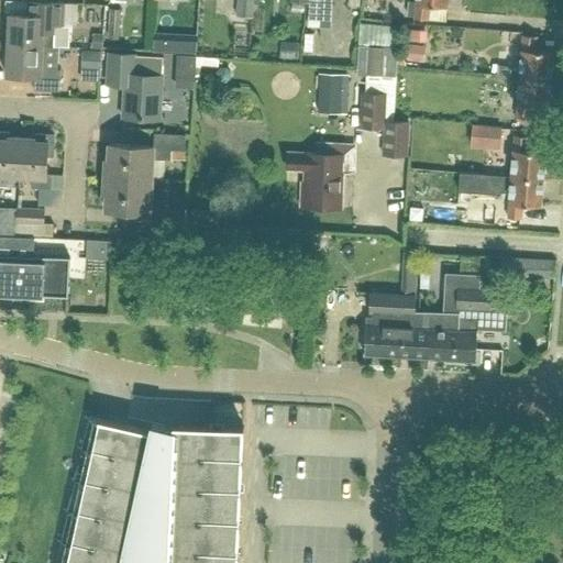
[(236,0),(236,13),(254,15),(254,0),(236,0)]
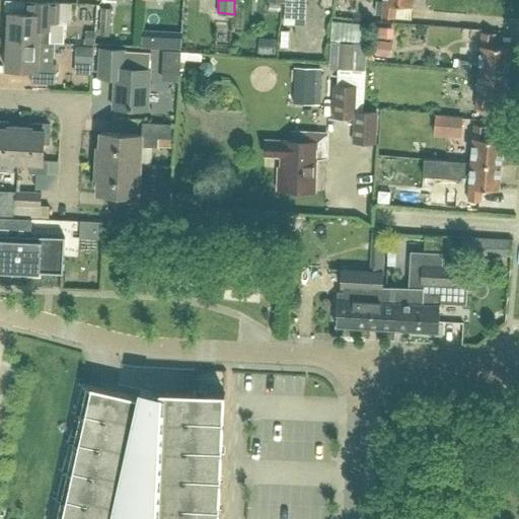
[(285,0),(285,8),(297,8),(297,0),(285,0)]
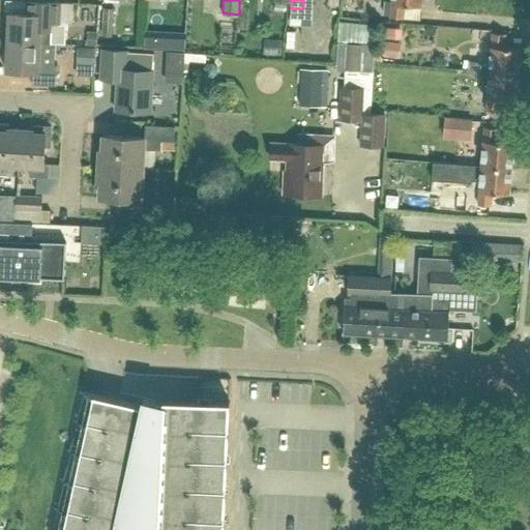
[(421,0),(390,0),(390,9),(386,9),(386,17),(403,18),(404,5),(421,6),(421,0)]
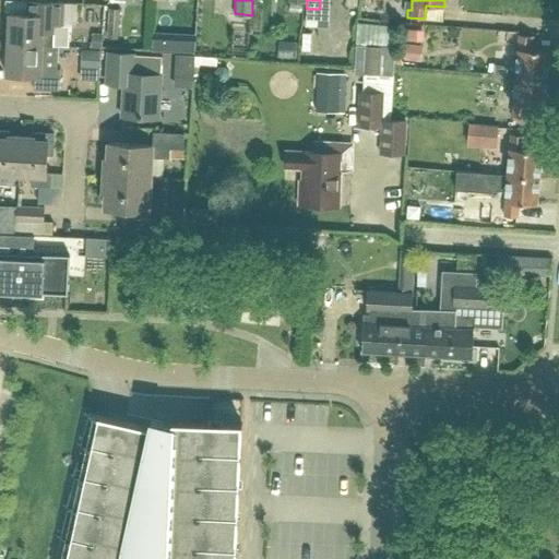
[(9,13),(8,44),(58,46),(58,45),(52,45),(54,24),(62,24),(63,2),(38,1),(28,1),(27,14),(9,13)]
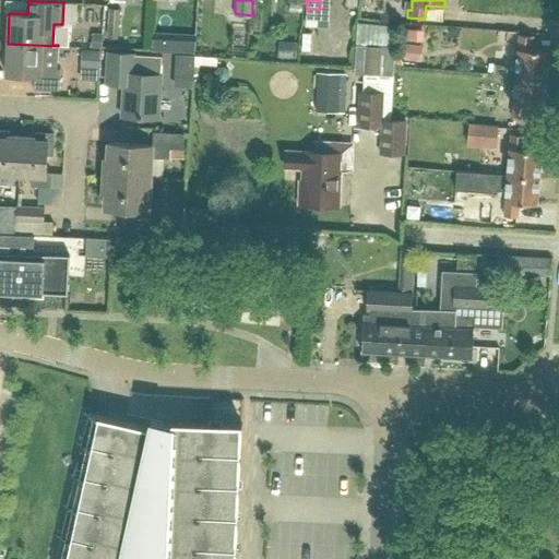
[(109,8),(107,37),(118,38),(120,9),(109,8)]
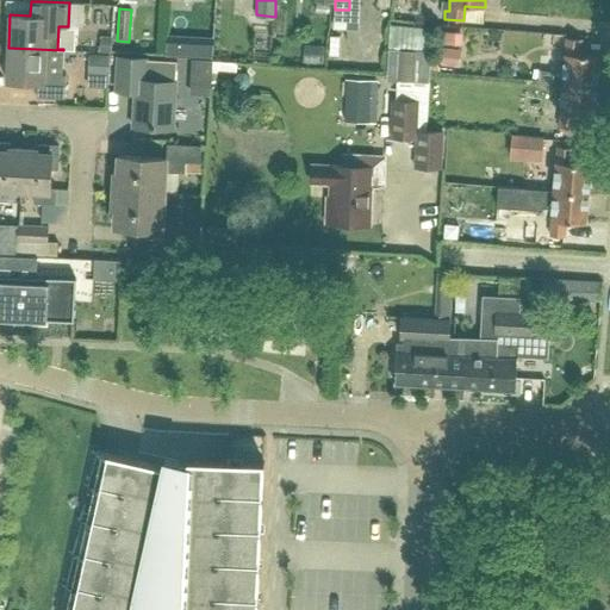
[(433,26),(391,23),(388,48),(431,51),(433,26)]
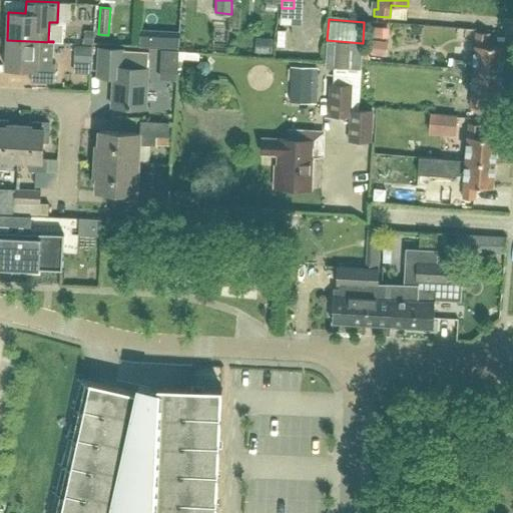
[(384,55),(386,25),(370,24),(369,41),(366,41),(365,53),(384,55)]
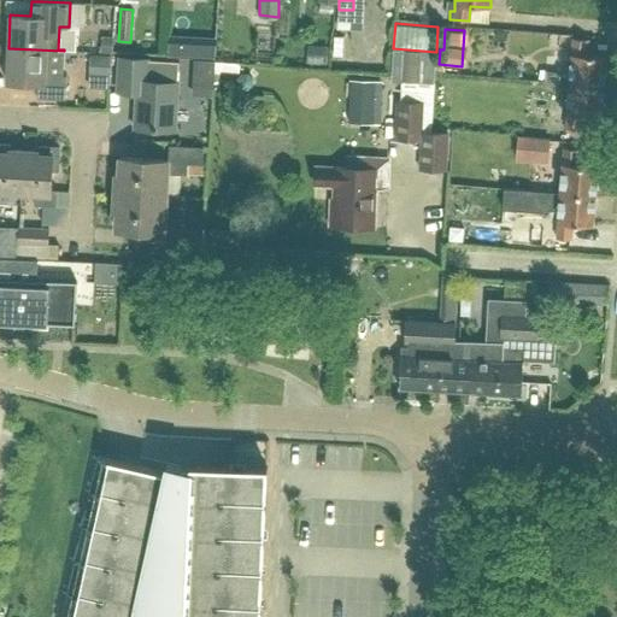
[(276,31),(258,30),(256,60),(274,62),(276,31)]
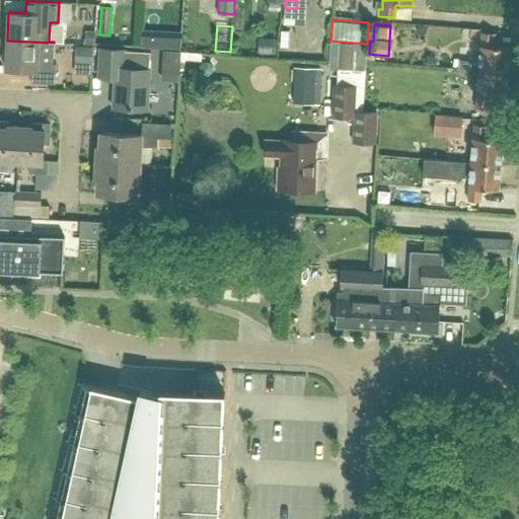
[(478,66),(477,70),(508,72),(510,48),(494,46),(495,32),(482,31),(479,53),(468,52),(465,54),(464,63),(467,65),(478,66)]
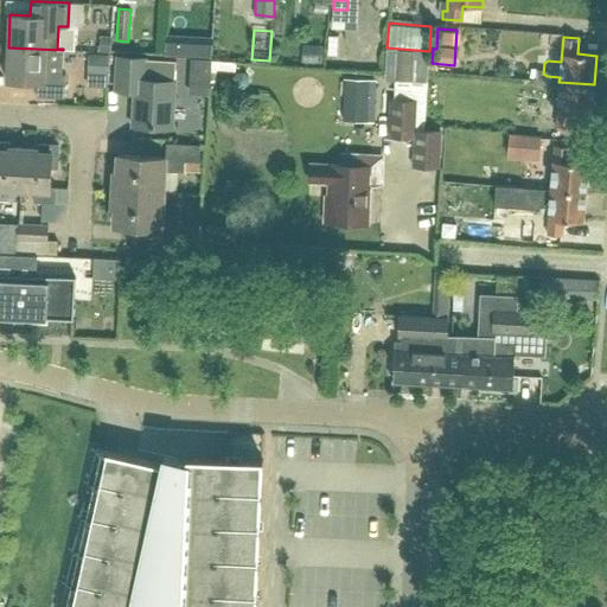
[(63,50),(8,48),(7,81),(39,82),(39,95),(37,95),(37,96),(65,97),(66,75),(45,74),(46,50),(63,51),(63,50)]
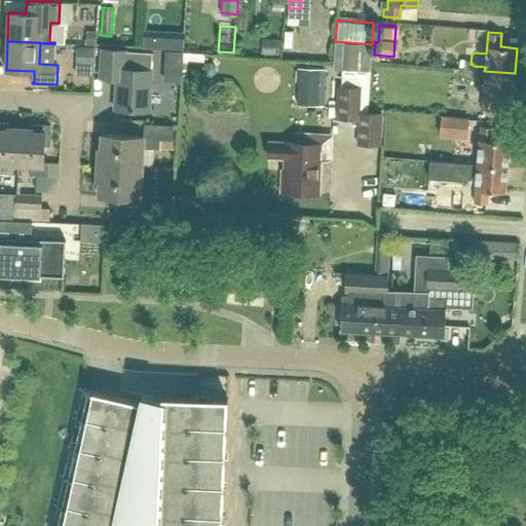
[(115,109),(149,111),(151,70),(125,69),(126,50),(102,48),(100,78),(116,78),(115,109)]
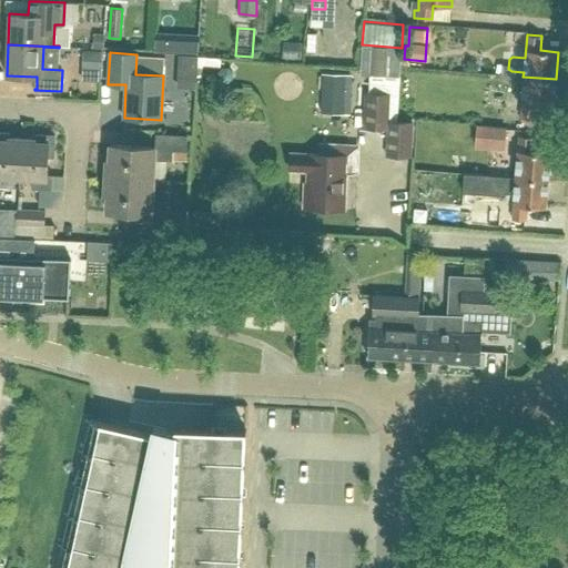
[(366,91),(364,128),(388,129),(387,154),(411,155),(413,119),(397,118),(401,66),(372,64),(369,91),(366,91)]
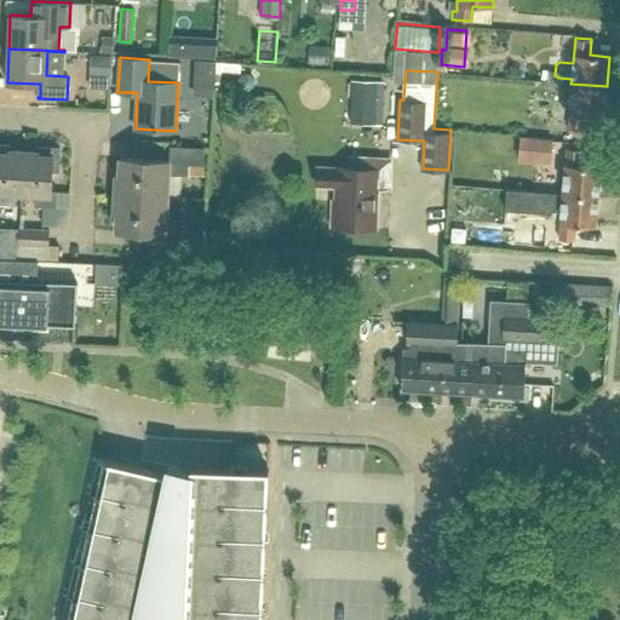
[(604,116),(607,86),(570,84),(567,128),(583,130),(584,115),(604,116)]
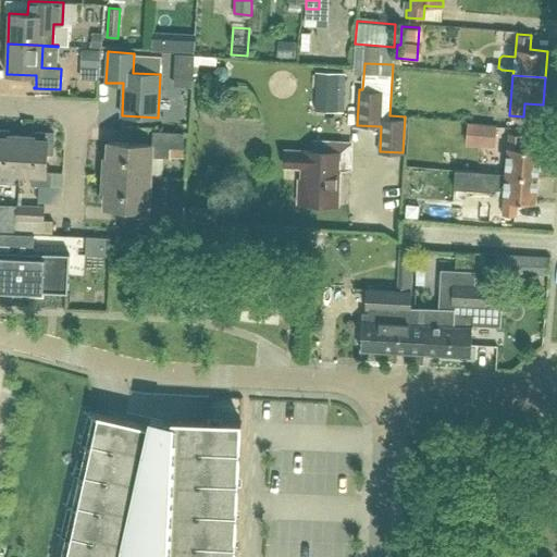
[(346,102),(350,86),(331,79),(325,96),(346,102)]
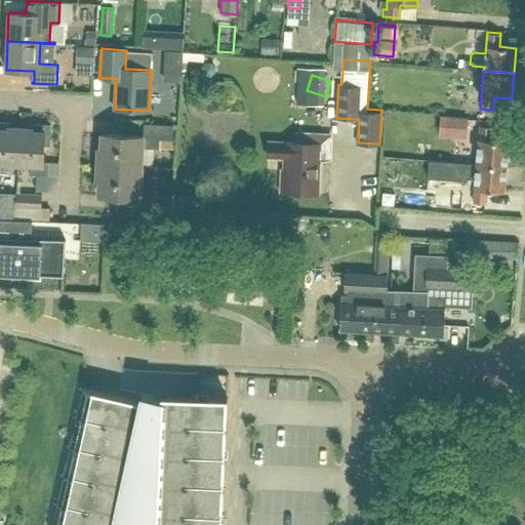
[(152,113),(151,124),(173,125),(174,115),(152,113)]
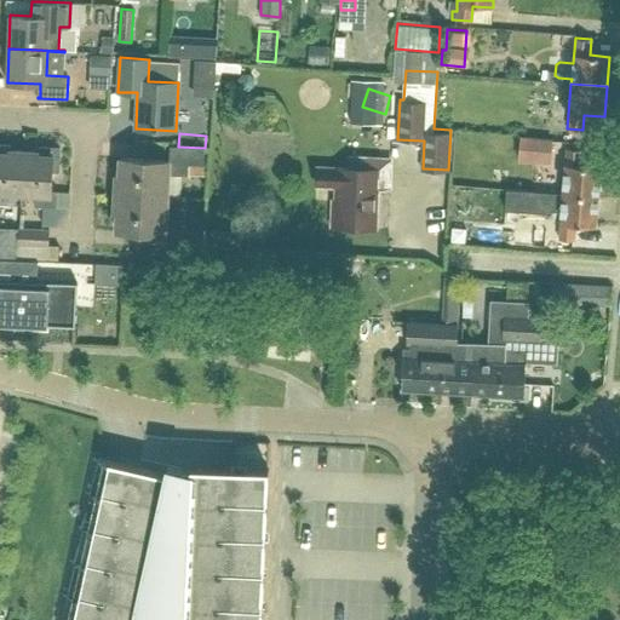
[(554,137),(521,135),(520,159),(551,161),(554,137)]
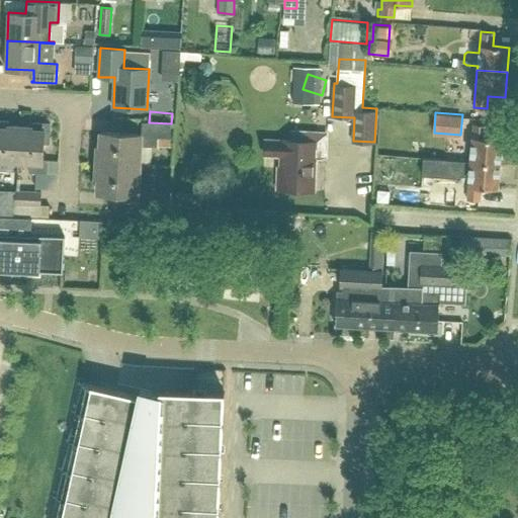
[(0,170),(7,171),(7,161),(18,162),(20,125),(9,124),(9,120),(0,119),(0,170)]
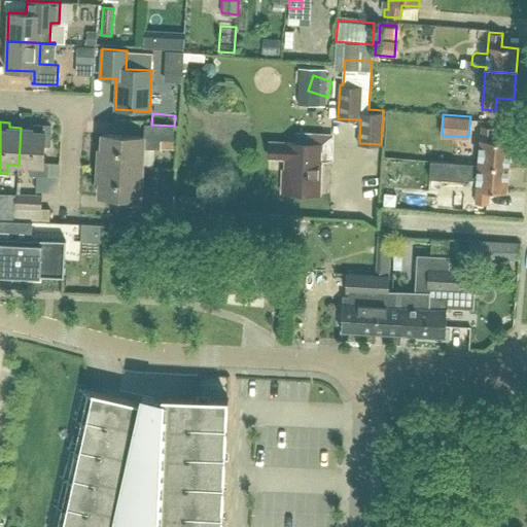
[(31,129),(21,128),(19,165),(30,165),(29,175),(48,176),(49,162),(43,162),(44,145),(49,146),(50,126),(31,125),(31,129)]
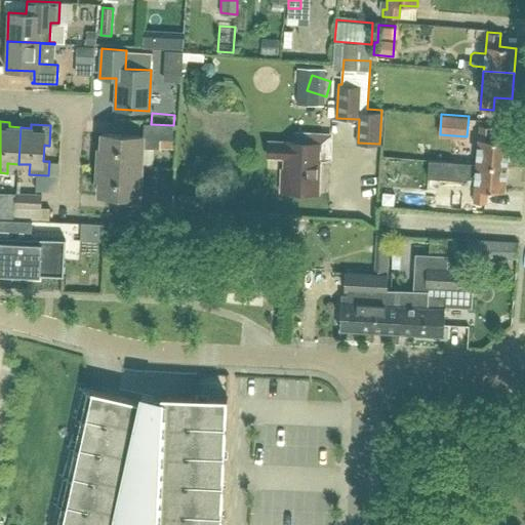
[(97,164),(143,166),(144,148),(159,149),(159,148),(172,148),(173,125),(151,124),(148,124),(147,136),(103,133),(102,149),(98,149),(97,164)]
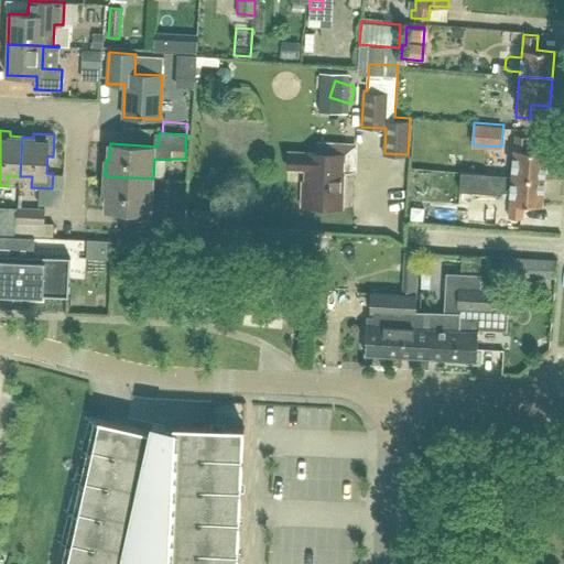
[(513,142),(511,176),(543,179),(545,151),(528,150),(529,136),(514,134),(513,142)]
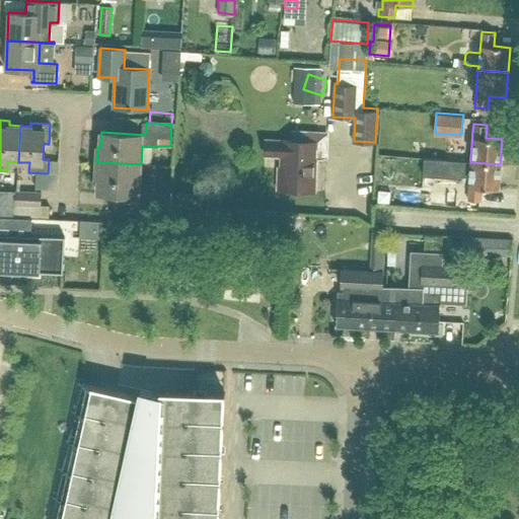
[(281,155),(281,166),(277,166),(276,190),(315,192),(316,162),(326,157),(327,131),(294,130),(294,140),(266,139),(265,155),(281,155)]
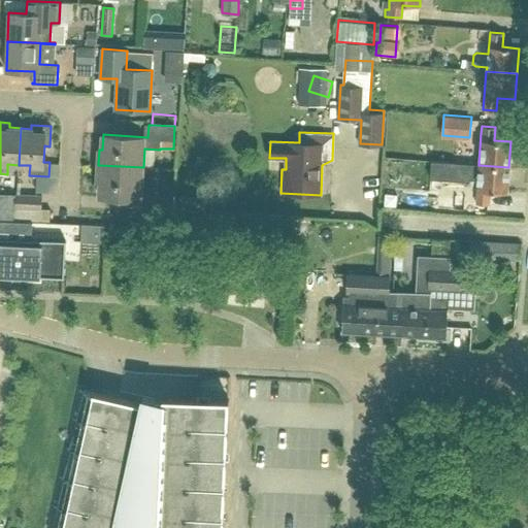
[(506,193),(508,167),(479,165),(431,161),(430,179),(469,183),(469,179),(477,180),(476,203),(489,204),(490,192),(506,193)]
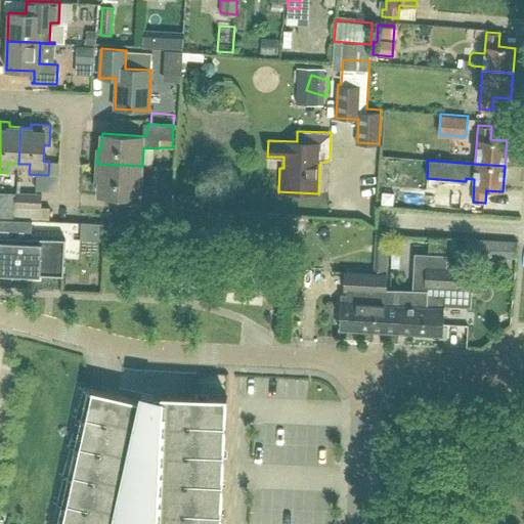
[(142,166),(97,164),(96,180),(99,180),(98,194),(143,197),(143,209),(168,210),(169,195),(157,195),(157,185),(141,184),(142,166)]
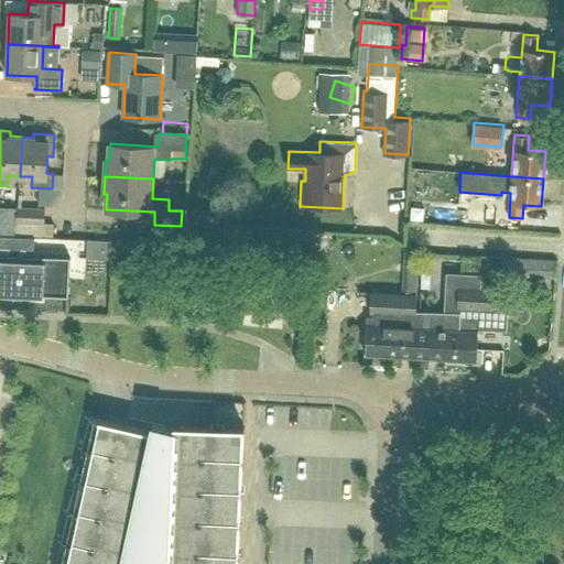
[(429,215),(456,213),(454,182),(426,183),(429,215)]
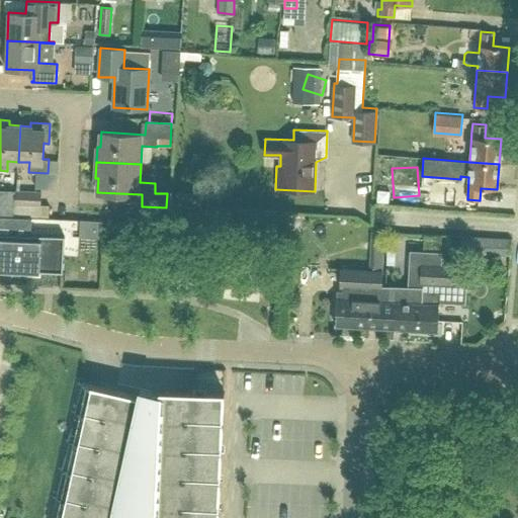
[(0,202),(16,203),(16,190),(0,189),(0,202)]
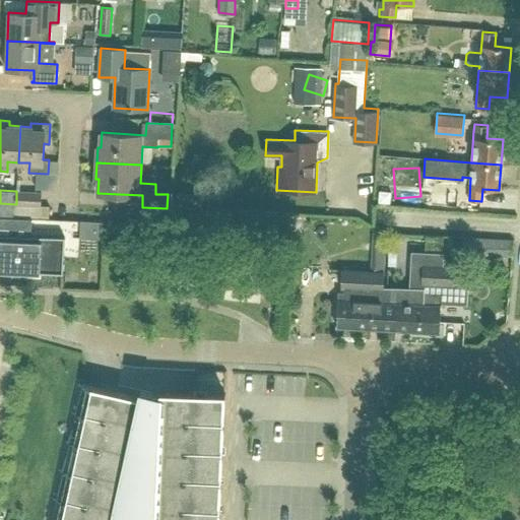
[(16,191),(16,204),(41,206),(42,192),(16,191)]
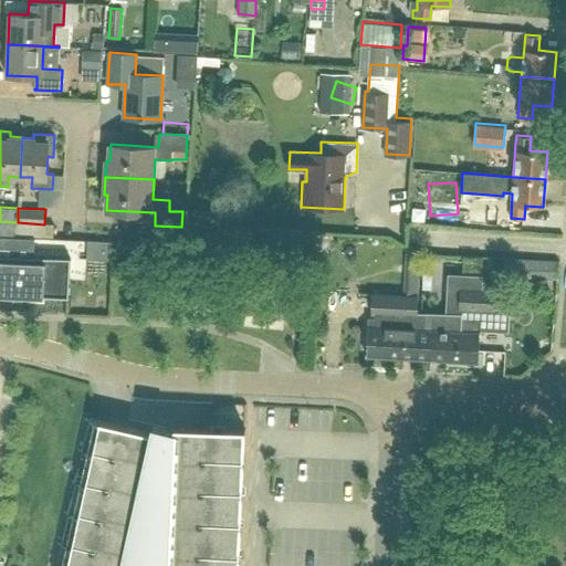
[(477,208),(477,227),(498,227),(499,209),(477,208)]
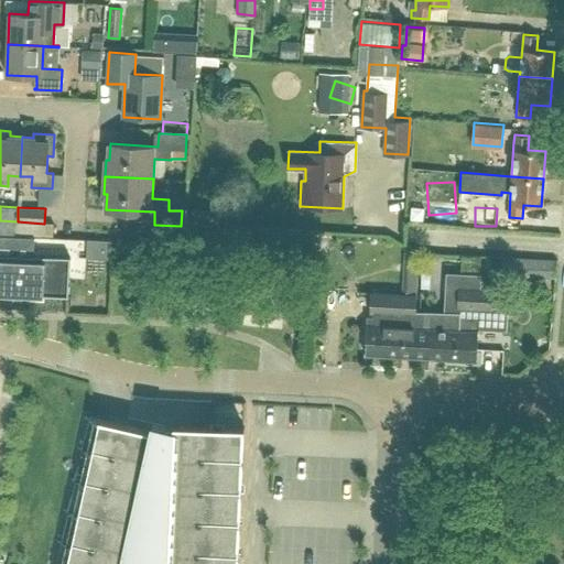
[(68,296),(69,257),(0,253),(0,294),(17,295),(43,296),(43,295),(68,296)]
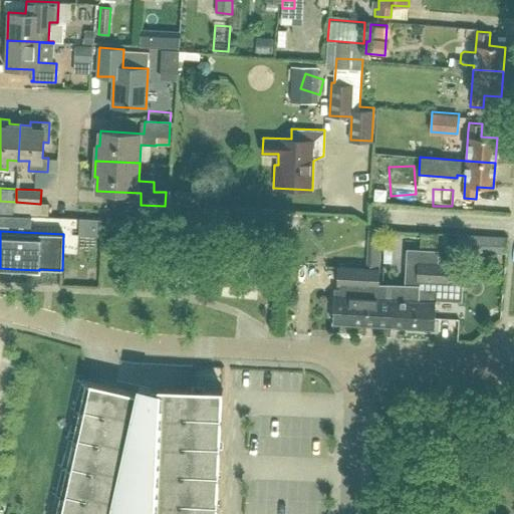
[(393,285),(392,298),(391,325),(434,328),(436,290),(436,281),(447,282),(449,262),(438,261),(439,249),(407,247),(405,286),(393,285)]
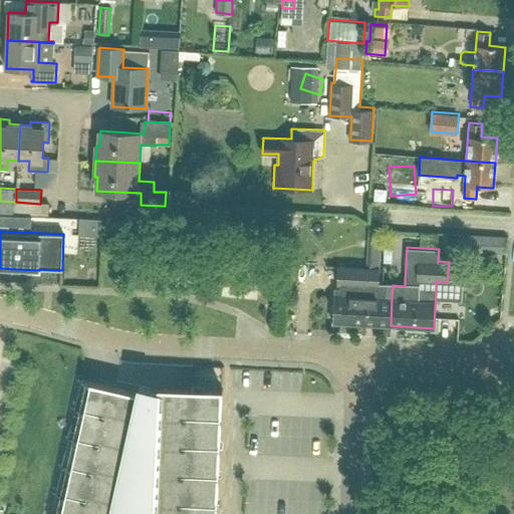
[(332,322),(391,325),(392,298),(376,297),(377,287),(378,287),(379,269),(338,267),(337,289),(334,289),(332,322)]
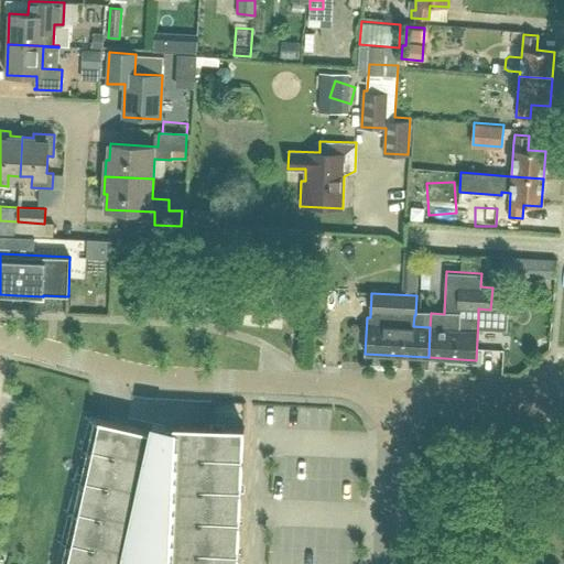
[(238,563),(246,402),(213,401),(212,424),(166,423),(166,426),(152,423),(151,430),(88,416),(55,563),(238,563)]
